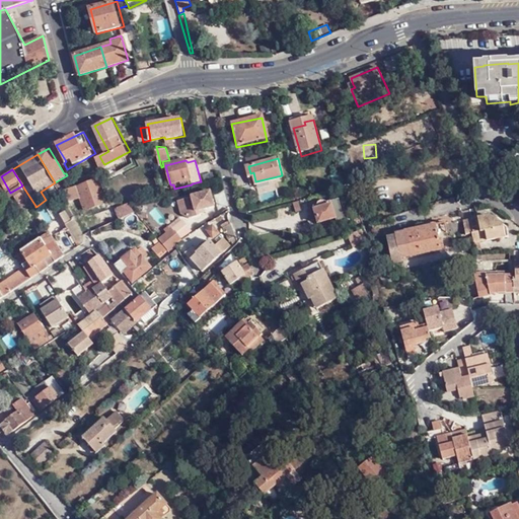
[(10,193),(1,176),(0,177),(0,191),(3,197),(5,196),(18,217),(35,206),(22,186),(10,193)]
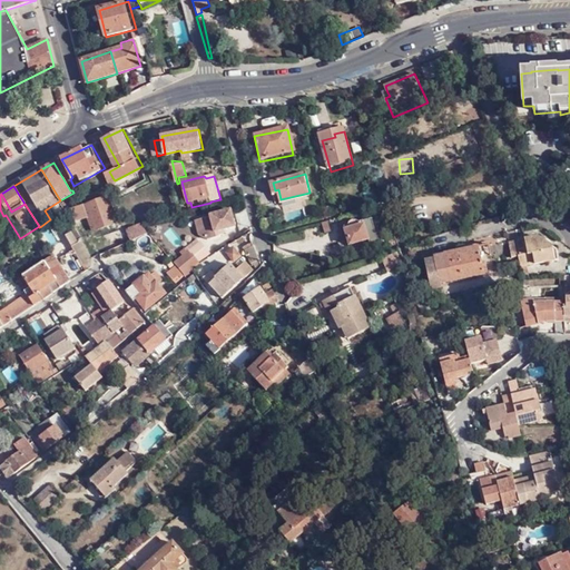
[(107,225),(117,222),(108,196),(72,208),(77,220),(89,216),(94,228),(107,225)]
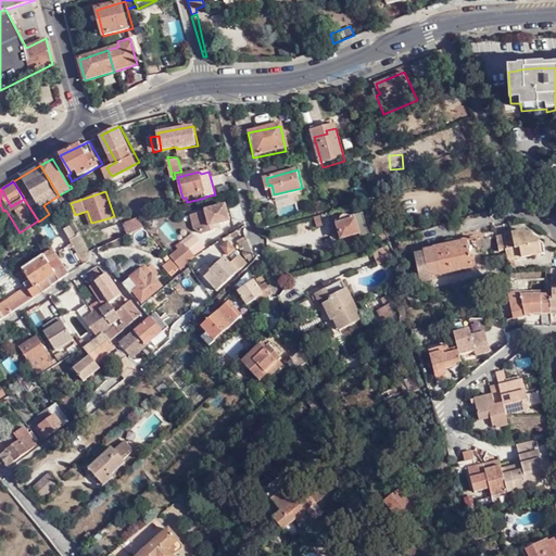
[(65,193),(60,197),(66,206),(70,204),(65,193)]
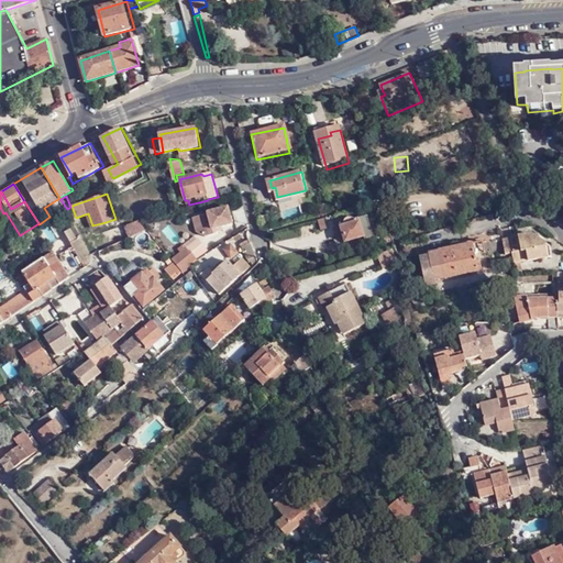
[(203,236),(212,234),(218,232),(217,229),(221,228),(231,224),(227,208),(207,213),(207,214),(191,218),(195,232),(203,236)]
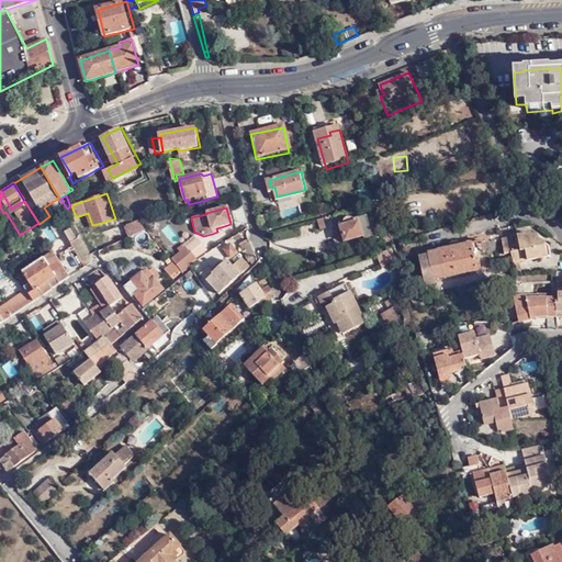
[(51,216),(49,216),(41,223),(59,251),(69,245),(51,216)]
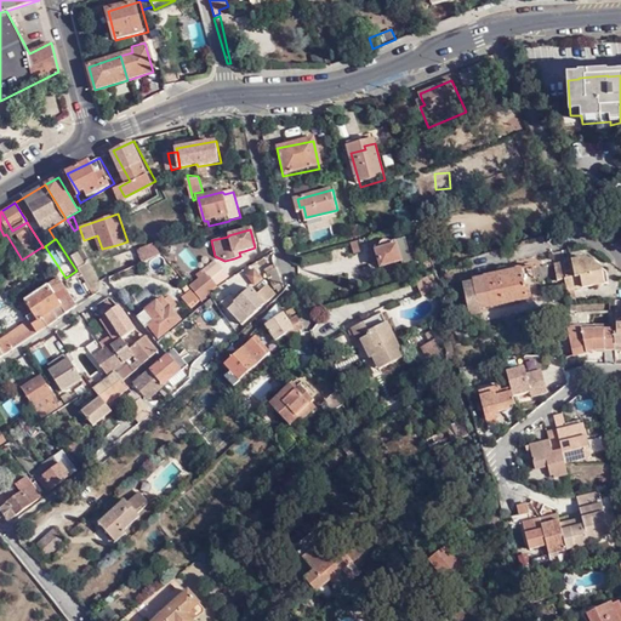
[(154,243),(144,245),(147,249),(140,252),(143,261),(161,252),(154,243)]
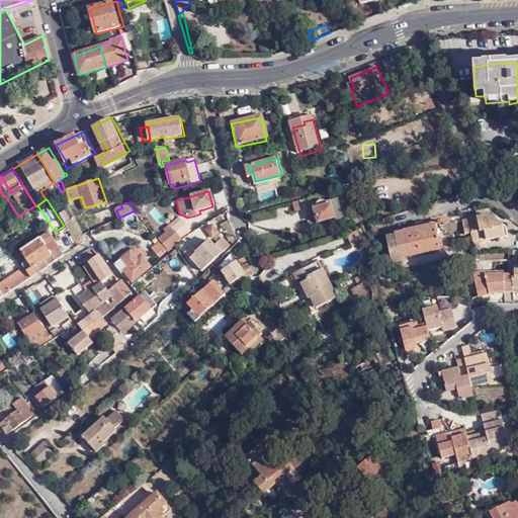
[(319,227),(336,222),(330,204),(328,205),(324,204),(321,205),(319,207),(318,208),(315,209),(316,213),(311,214),(313,224),(318,222),(319,227)]
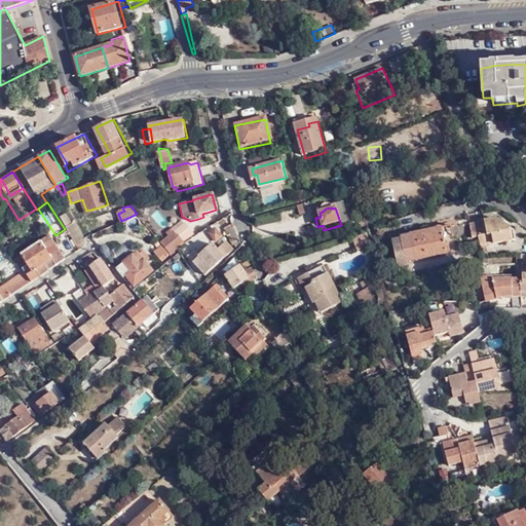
[(77,219),(71,209),(63,215),(81,245),(89,238),(77,219)]
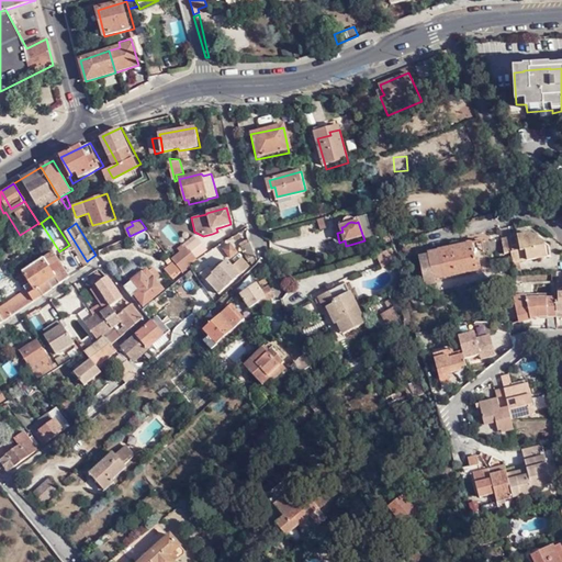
[(547,257),(543,243),(528,234),(505,238),(507,253),(510,251),(512,258),(514,258),(515,262),(547,257)]
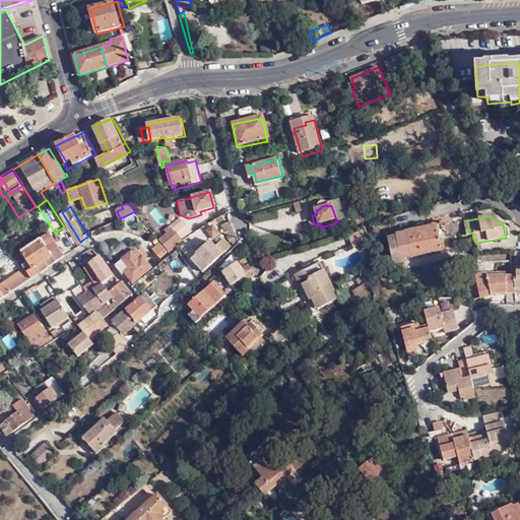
[(240,241),(231,220),(221,224),(231,242),(232,241),(235,246),(240,241)]
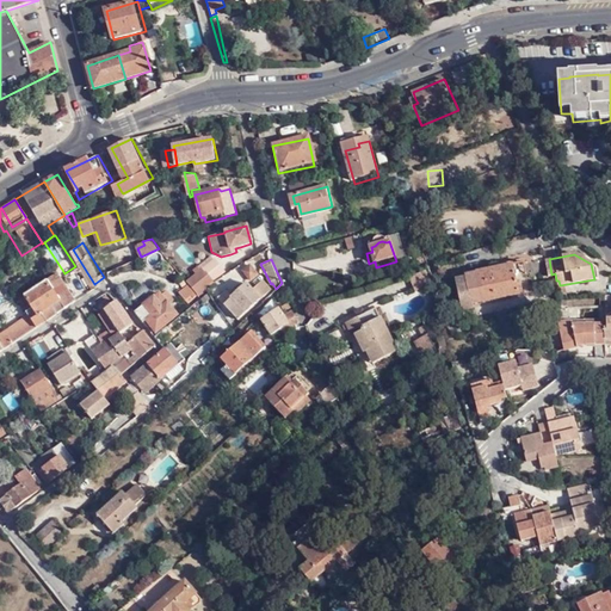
[(513,264),(500,267),(491,269),(477,272),(477,273),(467,276),(467,278),(456,281),(464,312),(475,309),(474,304),(520,294),(519,294),(523,291),(520,282),(518,283),(513,264)]
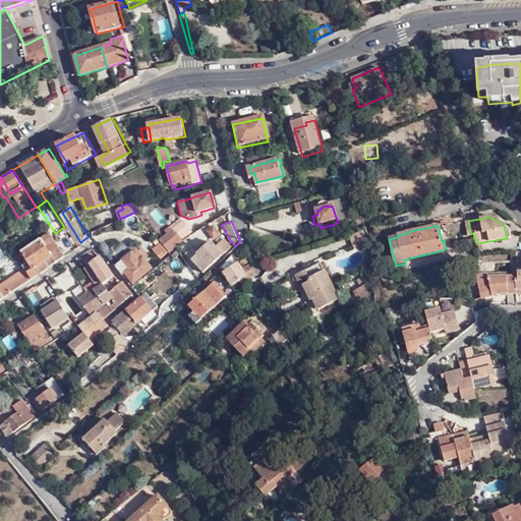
[(219,235),(214,226),(208,230),(213,238),(219,235)]
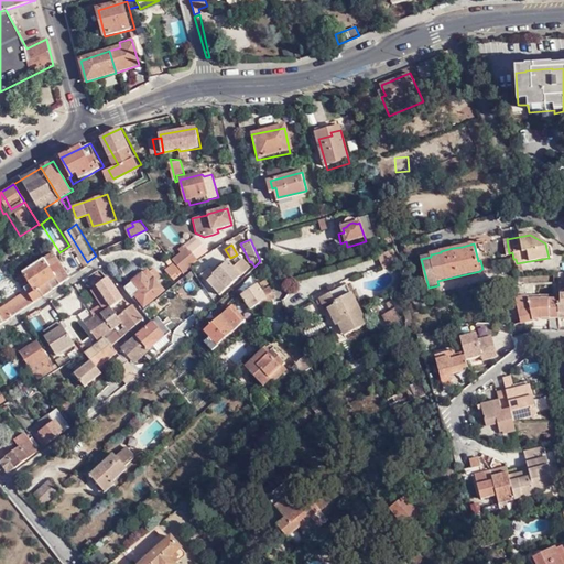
[(71,273),(54,248),(22,268),(30,279),(25,283),(28,286),(0,305),(0,314),(3,318),(71,273)]
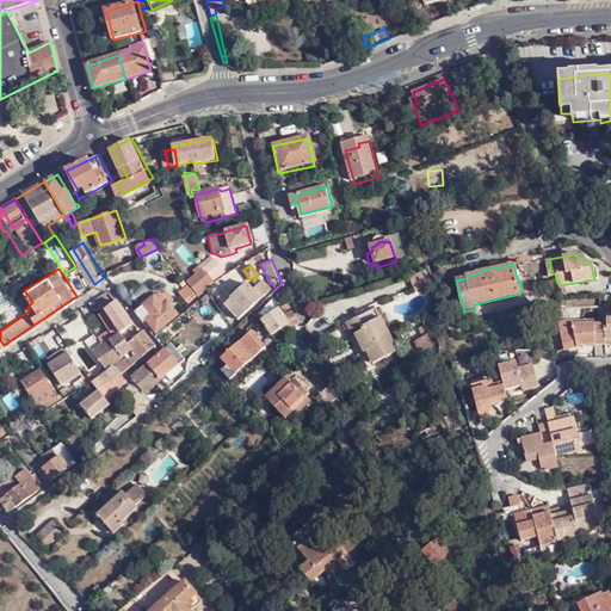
[(204,288),(213,281),(205,271),(204,272),(201,269),(185,282),(187,284),(196,295),(204,288)]
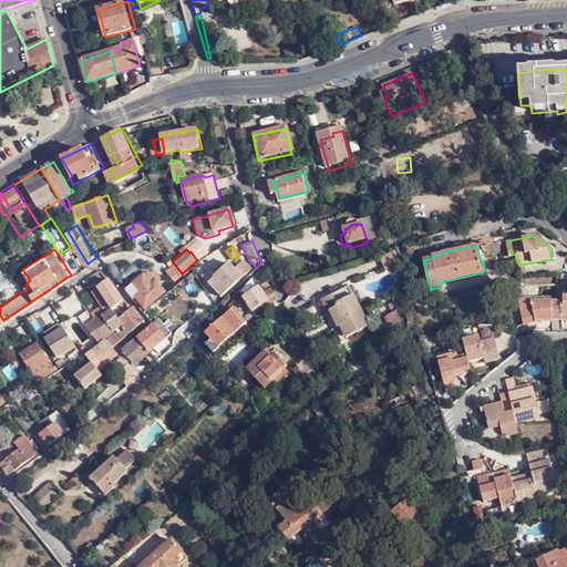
[(80,261),(72,250),(66,254),(74,265),(80,261)]
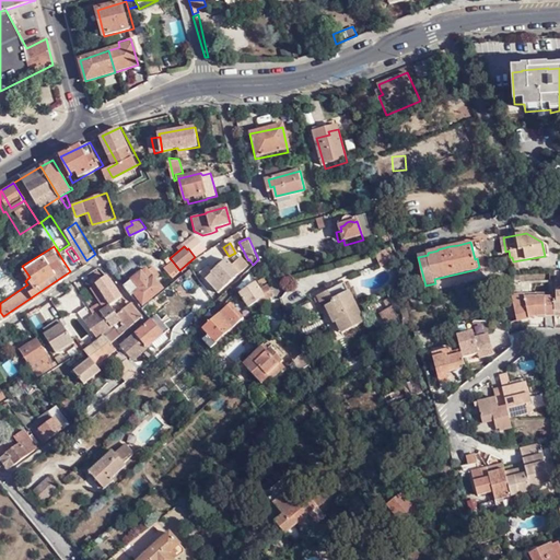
[(382,269),(397,264),(392,251),(377,257),(382,269)]
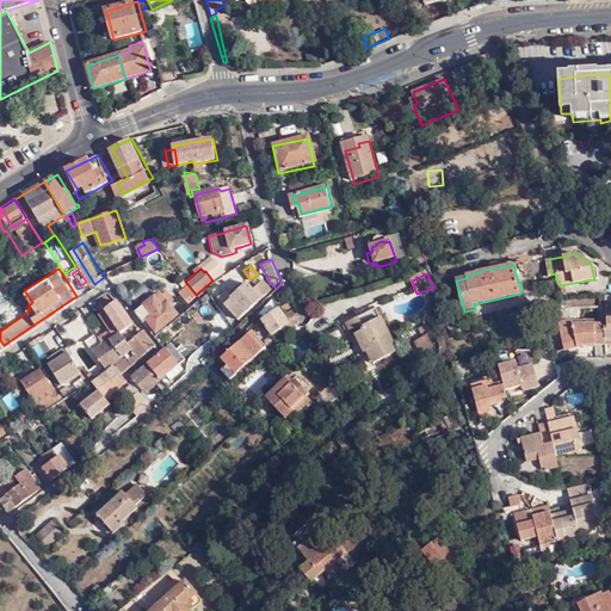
[(271,288),(261,279),(253,289),(246,283),(232,297),(233,298),(226,306),(239,320),(271,288)]
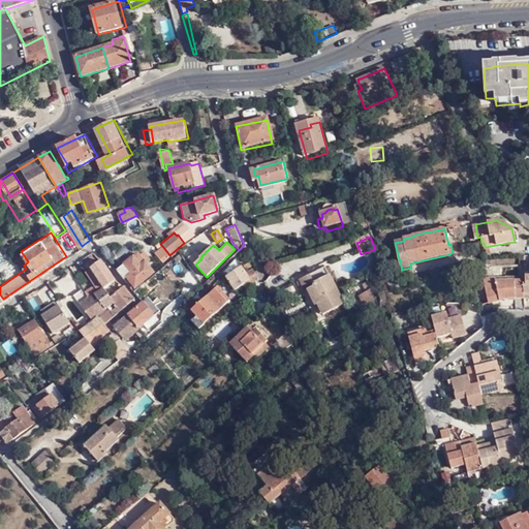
[(172,258),(179,252),(177,249),(169,255),(172,257),(172,258)]
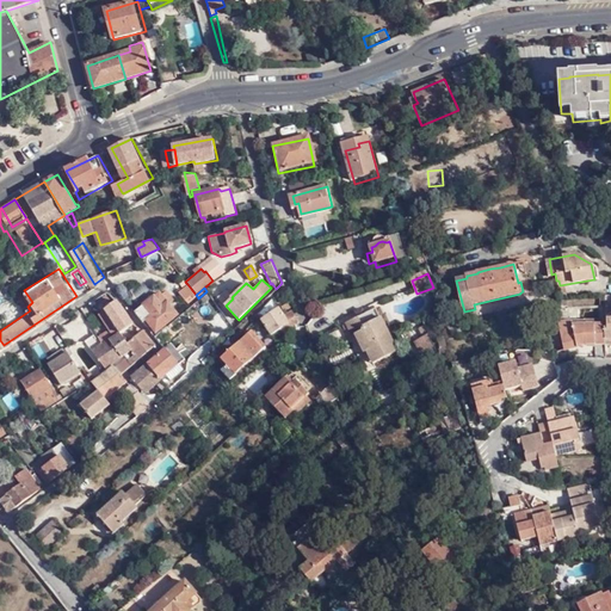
[(168,289),(164,292),(171,302),(176,298),(168,289)]
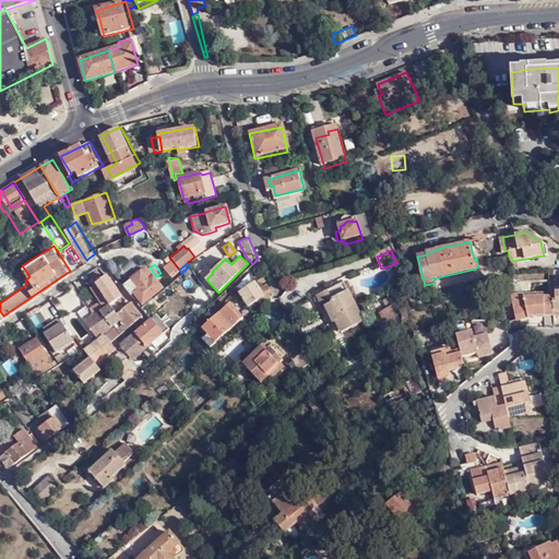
[(180,273),(173,264),(167,269),(171,275),(177,272),(178,274),(180,273)]
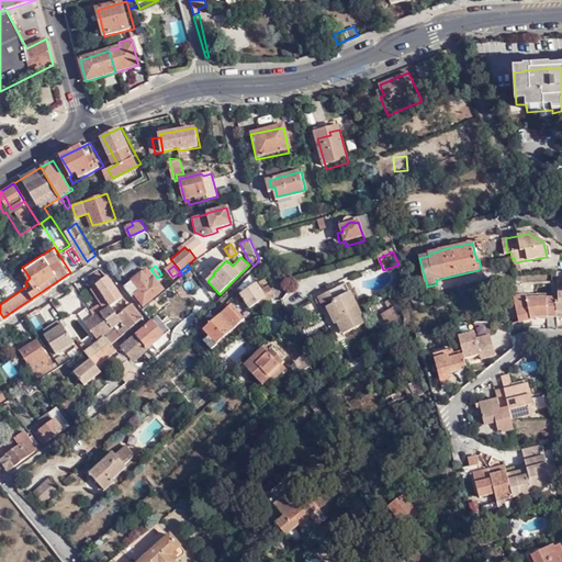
[(30,278),(22,267),(18,270),(25,282),(30,278)]
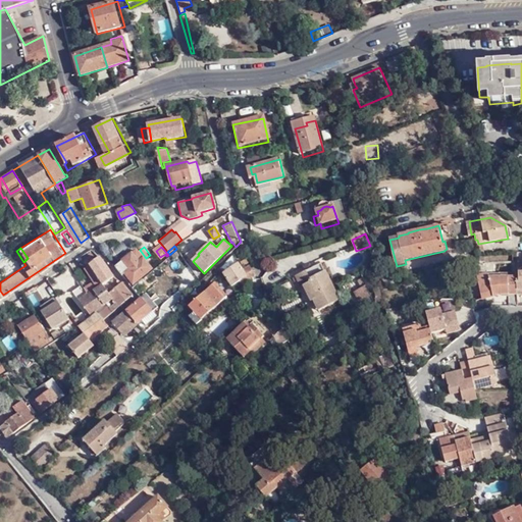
[(139,248),(116,264),(122,270),(124,268),(126,271),(134,281),(153,268),(146,258),(140,250),(139,248)]
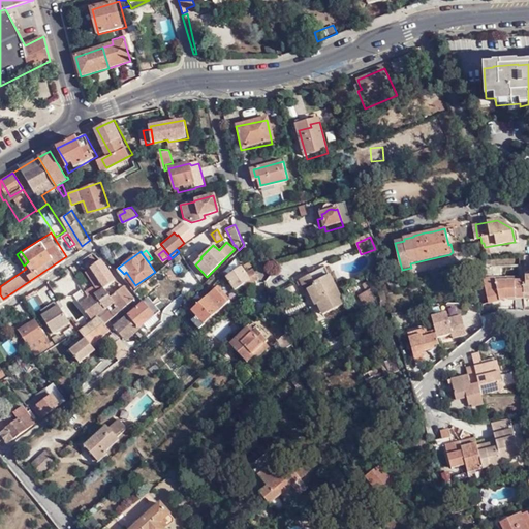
[(117,277),(101,256),(91,263),(100,279),(95,282),(86,289),(90,296),(104,285),(117,277)]
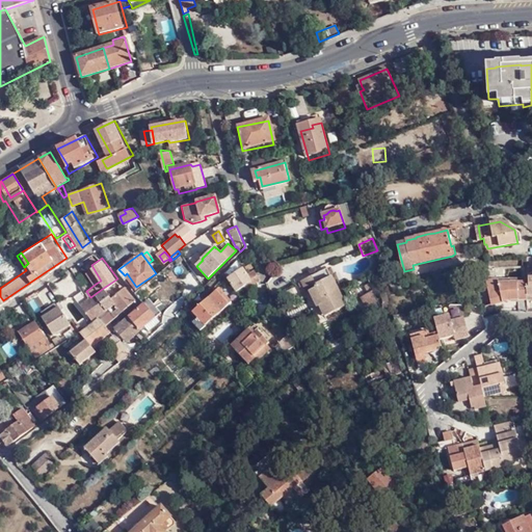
[(101,281),(91,265),(85,269),(96,284),(101,281)]
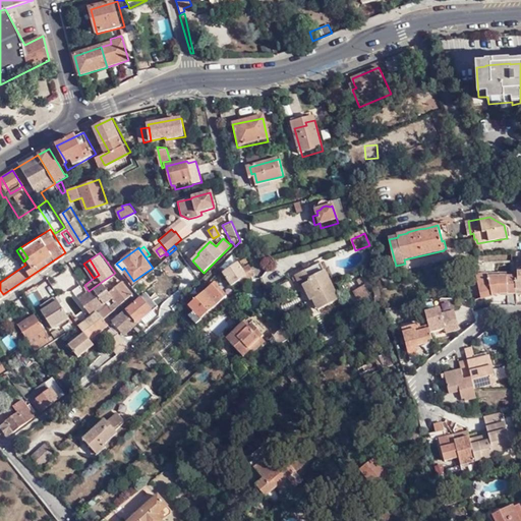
[(236,264),(221,274),(230,287),(239,281),(241,283),(254,275),(248,267),(241,272),(236,264)]
